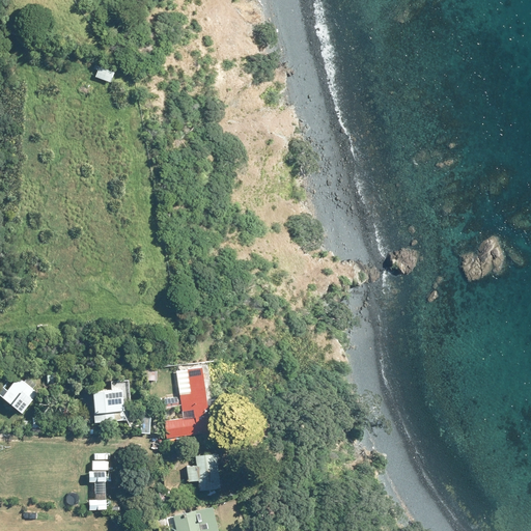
[(202,364),(178,367),(184,415),(160,418),(163,440),(211,435),(202,364)]
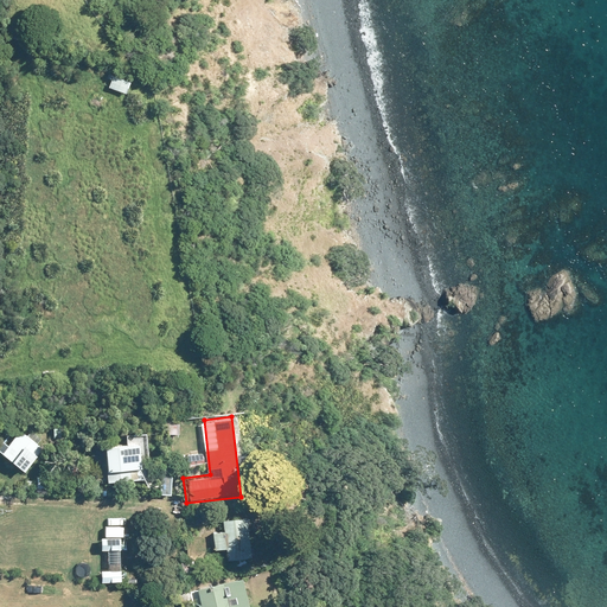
[(0,446),(0,452),(26,472),(43,449),(20,433),(10,447),(4,442),(0,446)]
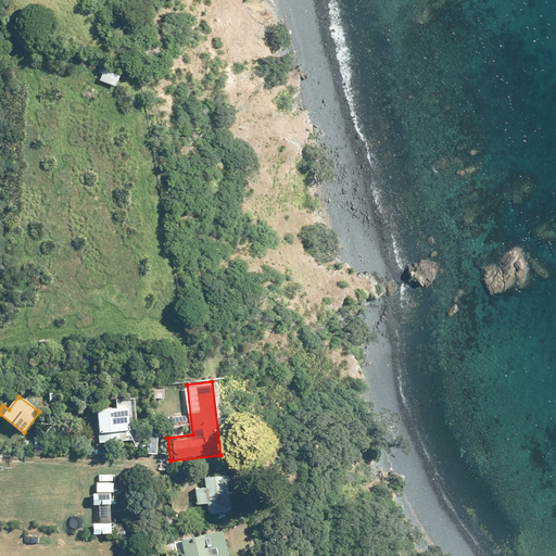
[(129,401),(81,407),(86,443),(134,437),(129,401)]
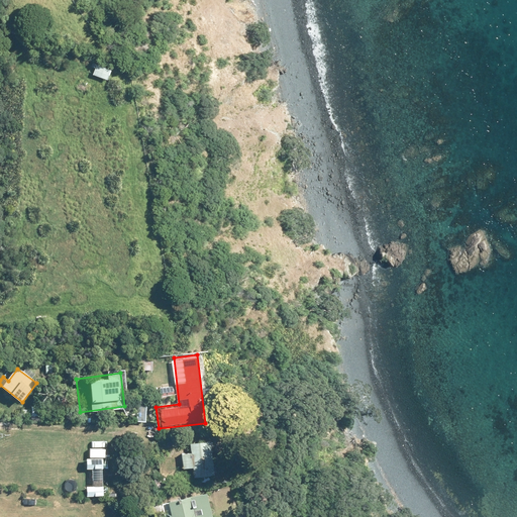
[(215,475),(210,436),(187,439),(193,479),(215,475)]
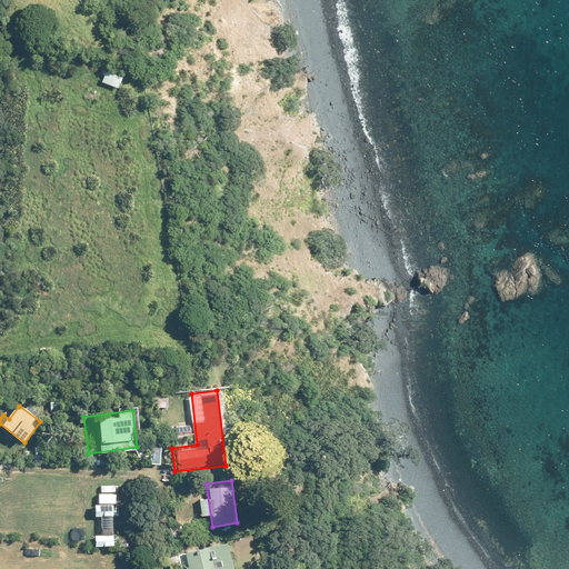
[(231,568),(225,538),(181,548),(186,568),(231,568)]
